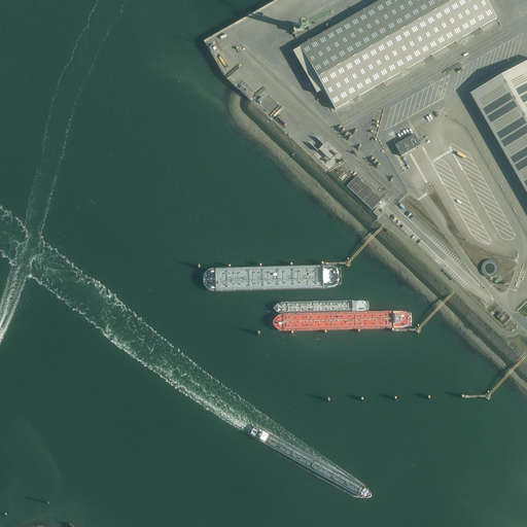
[(485,0),(382,0),(300,47),(335,110),(496,19),(485,0)]
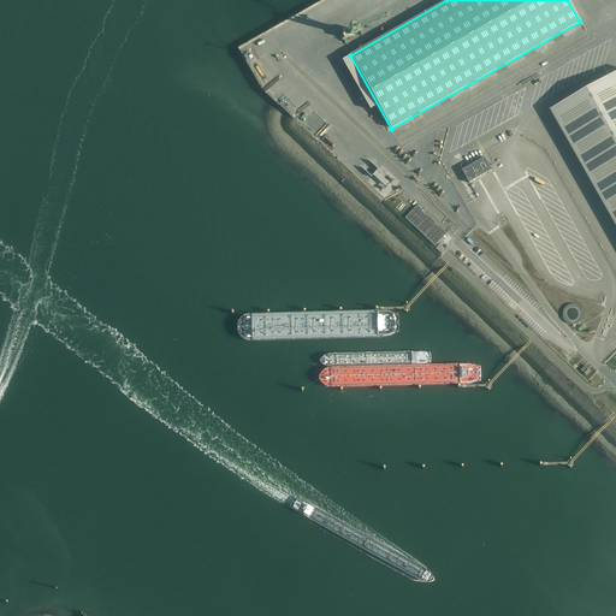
[(615,73),(551,111),(615,225),(615,73)]
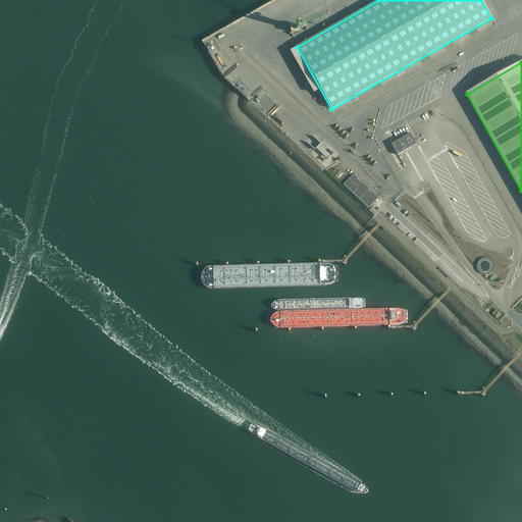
[(415,141),(414,140),(413,139),(410,134),(394,143),(390,144),(392,146),(393,147),(398,155),(402,153),(403,152),(416,144),(415,141)]
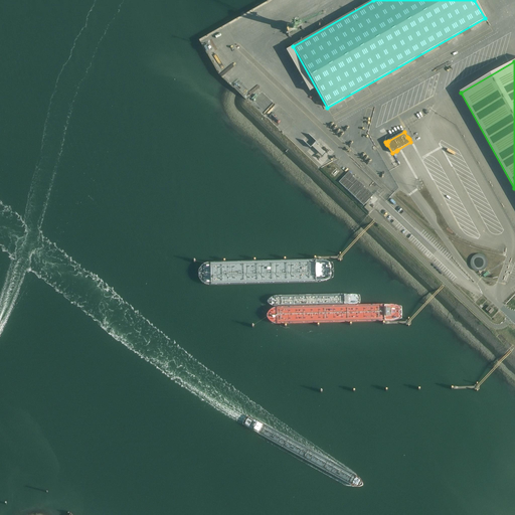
[(315,140),(312,144),(322,153),(326,150),(315,140)]
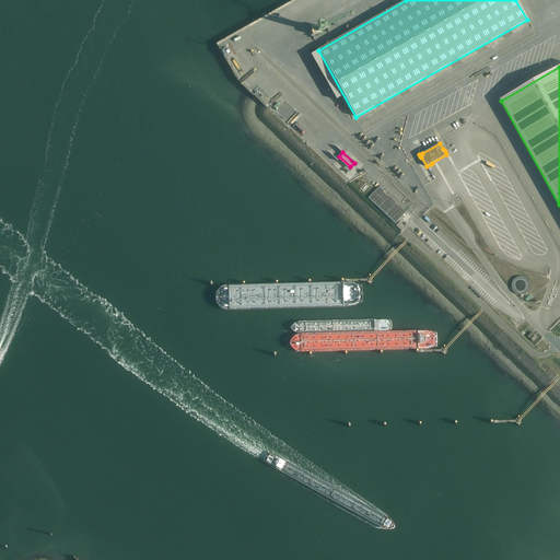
[(380,187),(376,190),(369,198),(395,223),(406,212),(398,206),(395,203),(396,202),(388,196),(388,197),(383,193),(384,191),(380,187)]
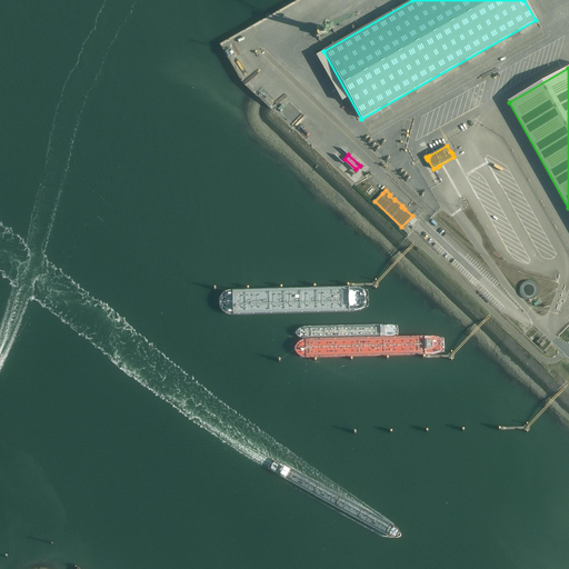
[(406,226),(402,230),(408,235),(411,231),(406,226)]
